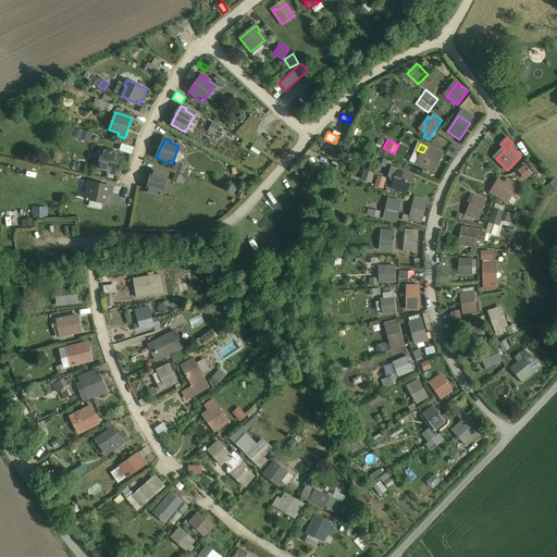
[(443,155),(426,147),(423,152),(418,164),(435,172),(443,155)]
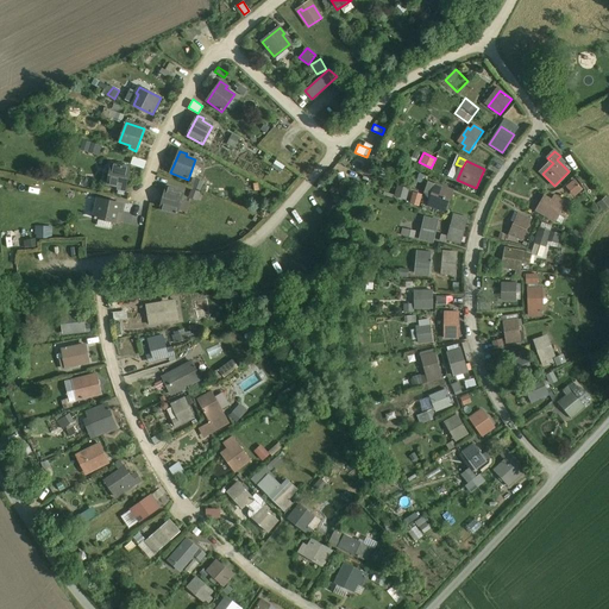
[(125,190),(130,168),(112,164),(108,184),(118,187),(118,189),(125,190)]
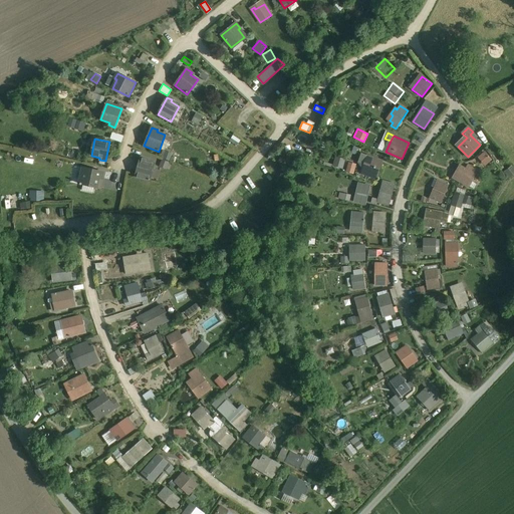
[(332,166),(343,168),(345,158),(334,156),(332,166)]
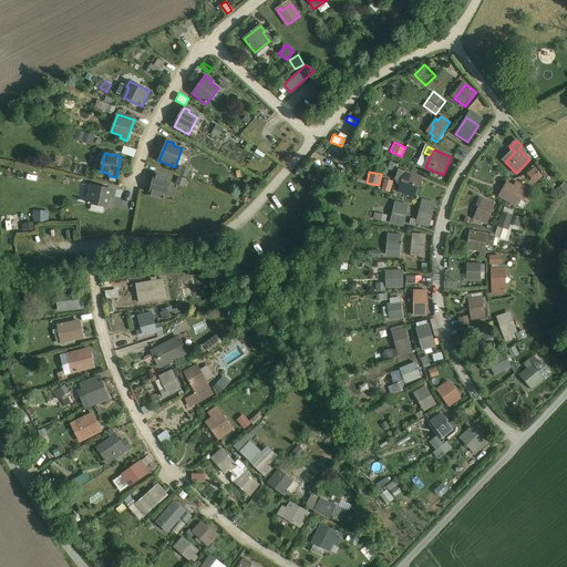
[(422,178),(409,173),(403,191),(415,195),(422,178)]
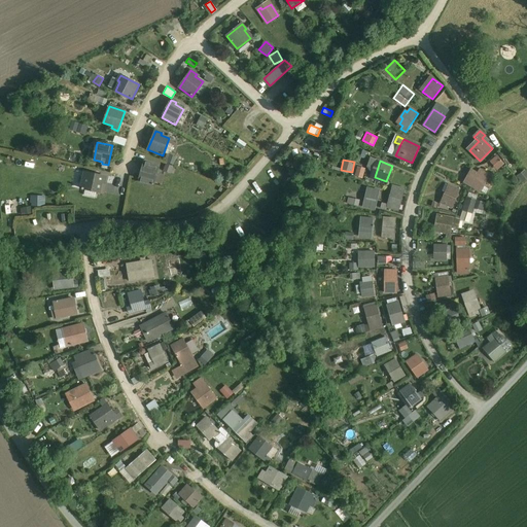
[(144,162),(138,181),(153,185),(159,169),(150,166),(150,164),(144,162)]
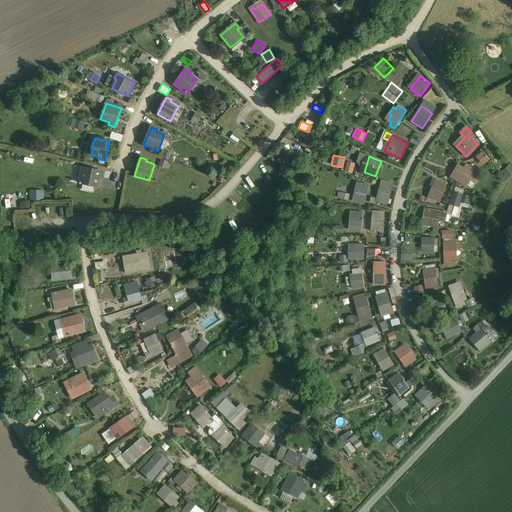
[(347,160),(344,171),(351,173),(354,163),(347,160)]
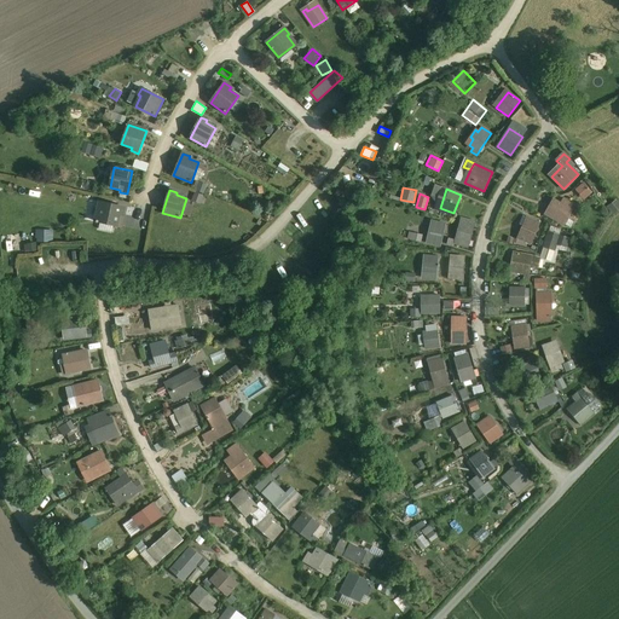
[(565,225),(576,207),(563,201),(561,204),(560,203),(551,218),(565,225)]
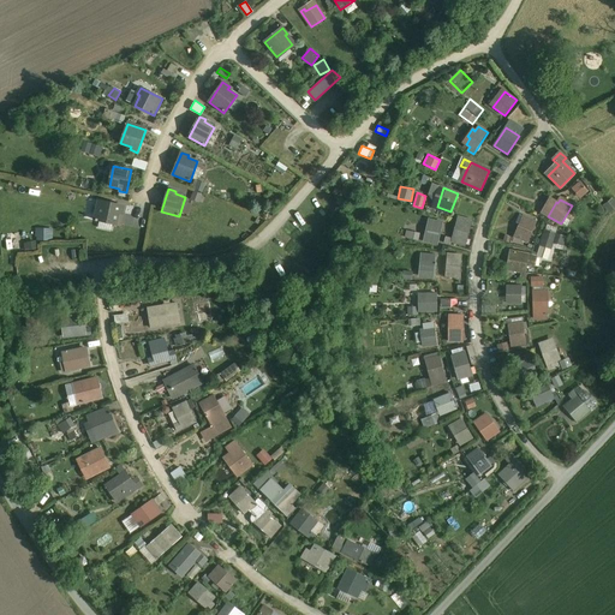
[(123,207),(100,201),(95,220),(96,220),(96,221),(97,221),(117,225),(119,214),(121,214),(123,207)]
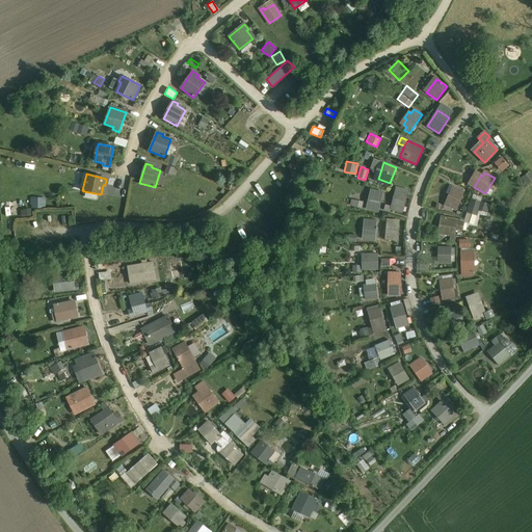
[(396,188),(391,209),(399,211),(405,190),(396,188)]
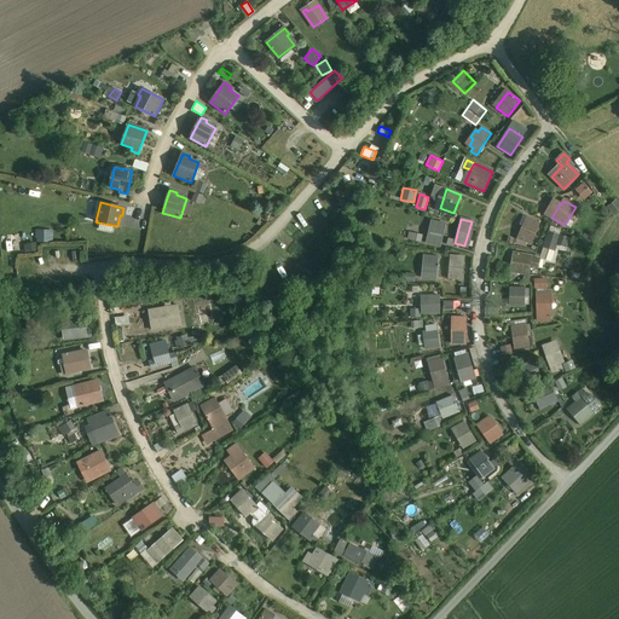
[(541,224),(530,219),(521,239),(531,244),(541,224)]
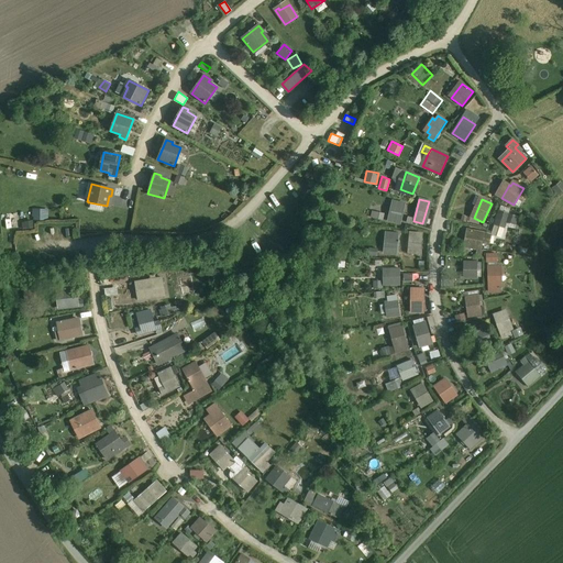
[(405,205),(396,202),(392,221),(400,223),(405,205)]
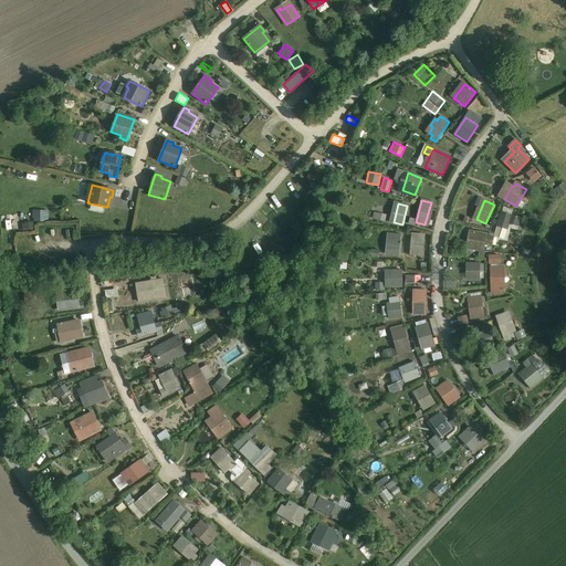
[(48,219),(48,209),(32,210),(33,219),(48,219)]
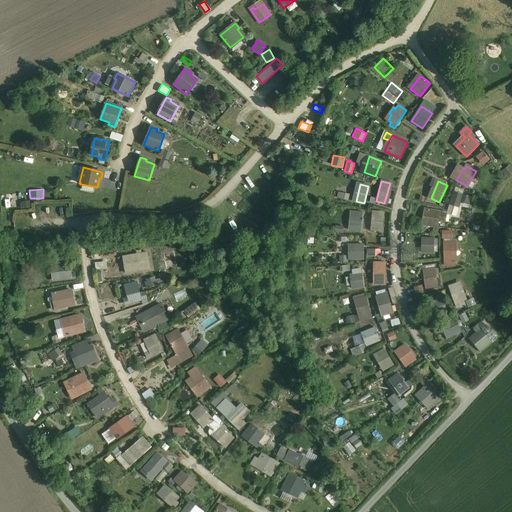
[(348,200),(350,194),(337,190),(335,197),(348,200)]
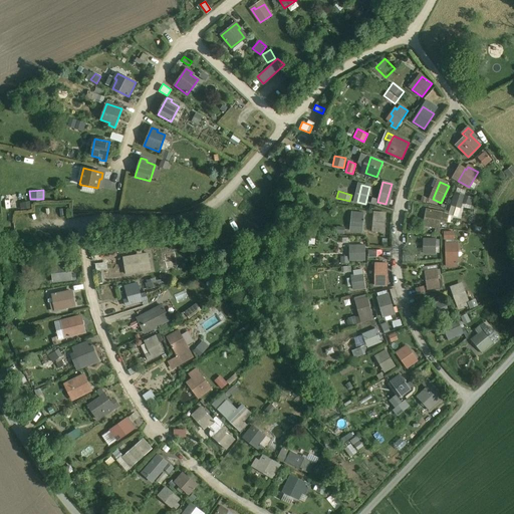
[(472,198),(456,193),(452,203),(461,206),(463,201),(470,204),(472,198)]
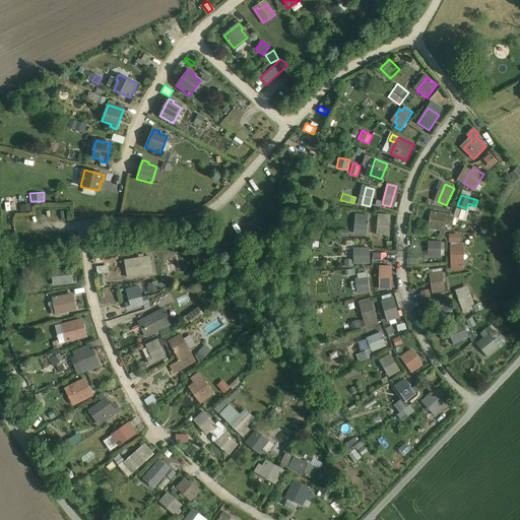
[(466,208),(457,205),(454,215),(463,218),(466,208)]
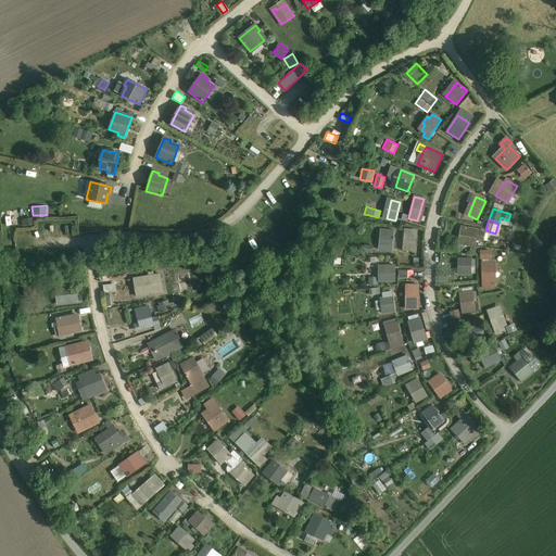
[(478,230),(465,228),(462,245),(471,247),(475,248),(478,230)]
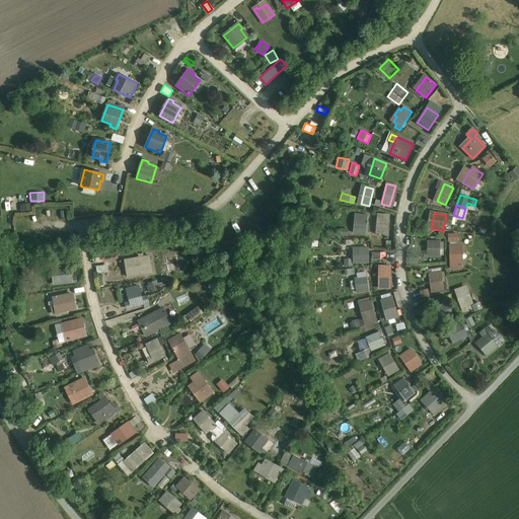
[(368,216),(359,215),(357,233),(366,234),(368,216)]
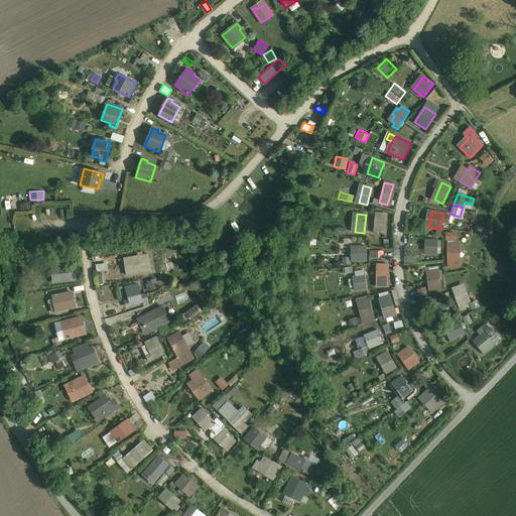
[(385,215),(375,214),(374,232),(383,233),(385,215)]
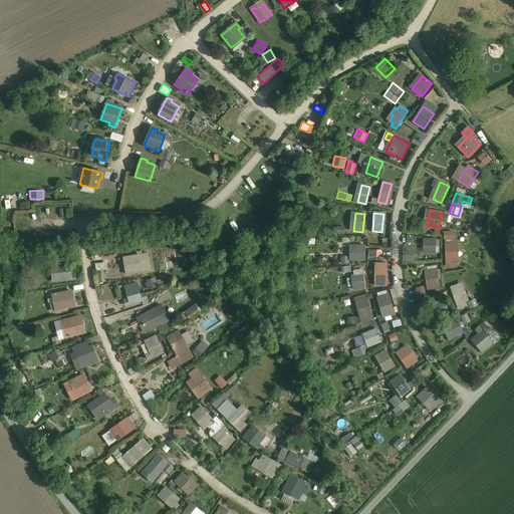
[(436,240),(426,240),(426,253),(435,253),(436,240)]
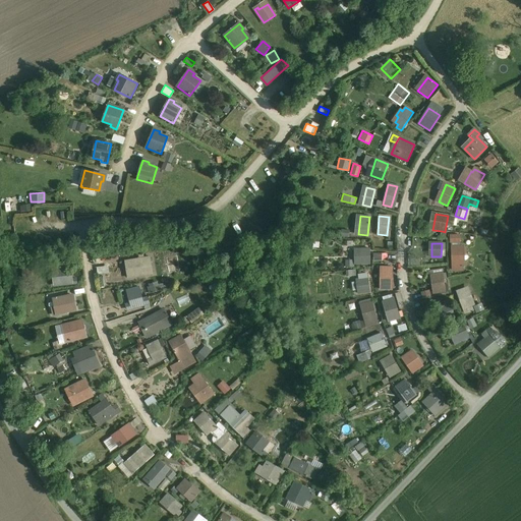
[(460,246),(451,247),(452,266),(461,265),(460,246)]
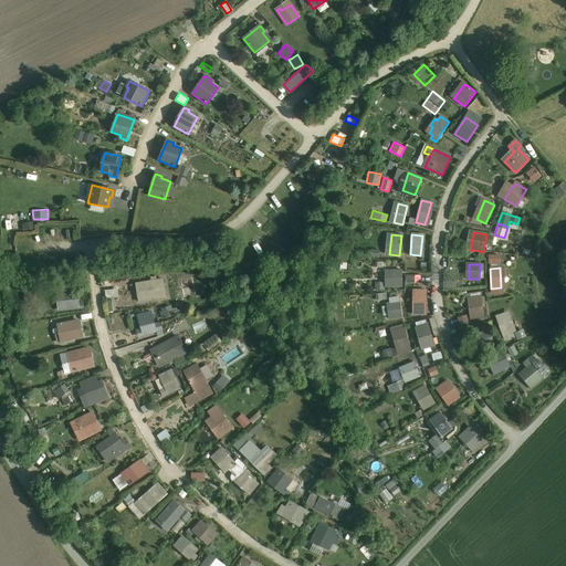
[(402,271),(388,271),(388,286),(402,286),(402,271)]
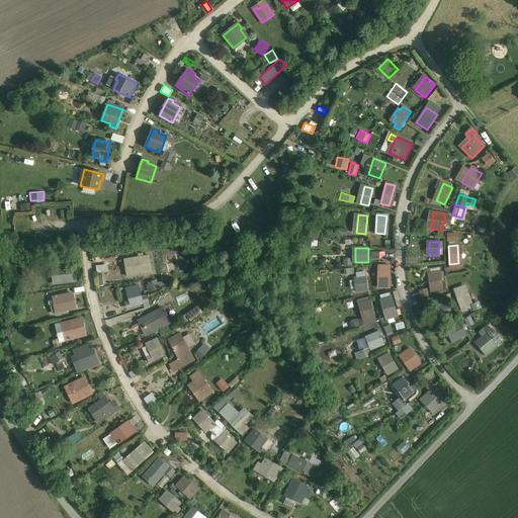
[(149,256),(124,260),(127,276),(146,273),(144,262),(150,261),(149,256)]
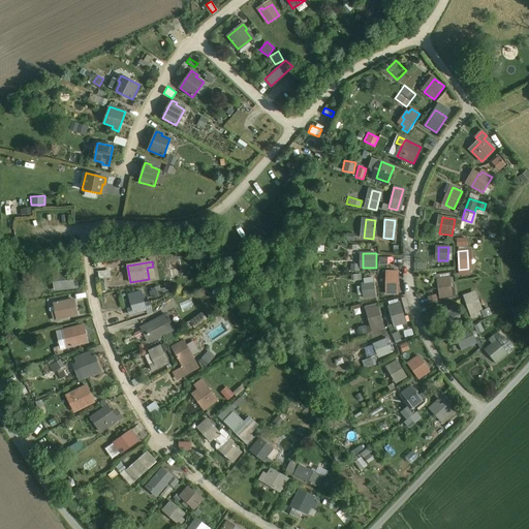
[(72,271),(56,273),(58,290),(79,288),(78,283),(73,284),(72,271)]
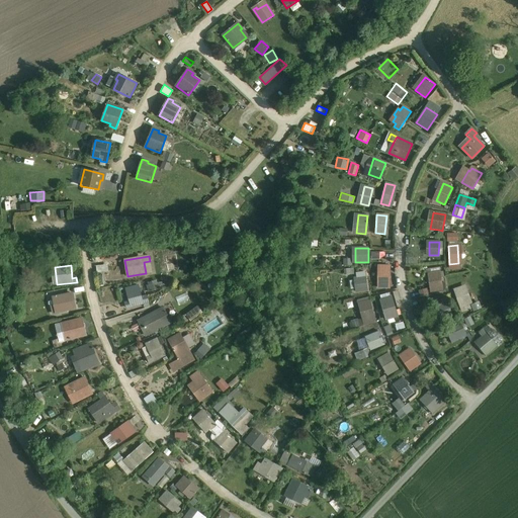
[(386,266),(377,266),(377,287),(386,287),(386,266)]
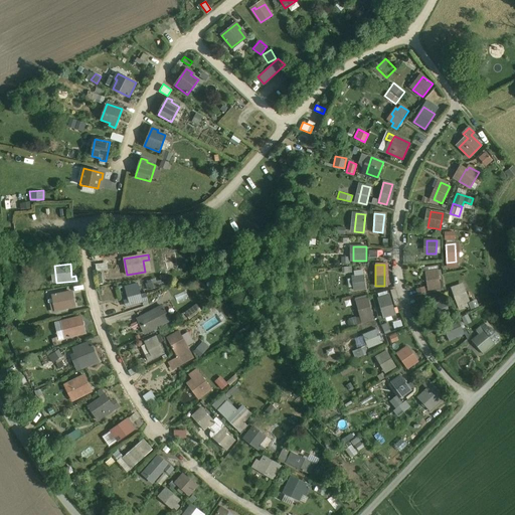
[(438,271),(428,272),(432,290),(441,289),(438,271)]
